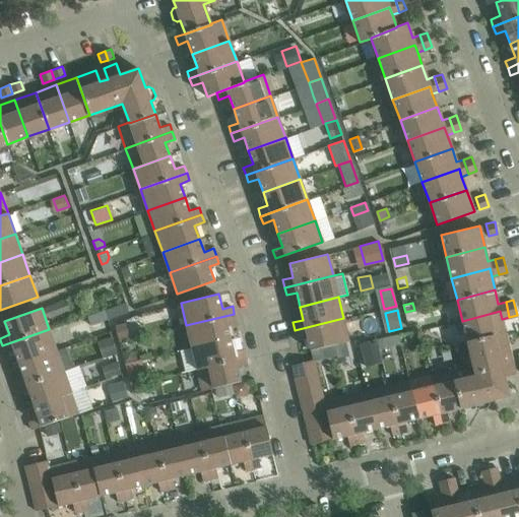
[(500,311),(462,321),(467,341),(505,332),(502,319),(500,311)]
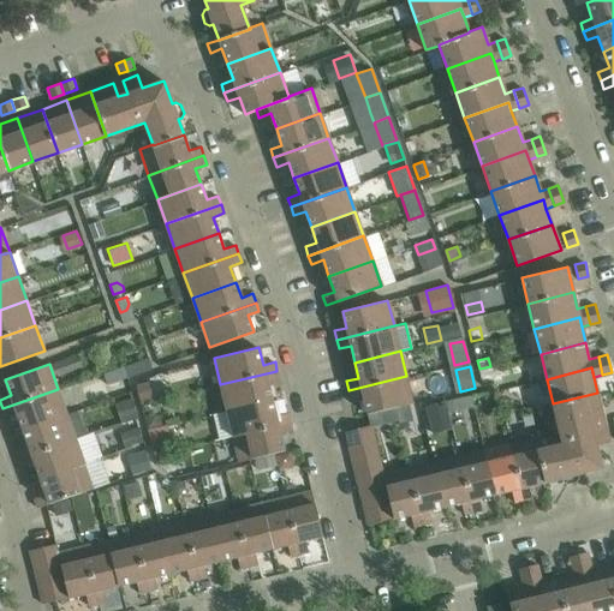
[(276,371),(220,384),(226,409),(272,399),(267,382),(279,379),(276,371)]
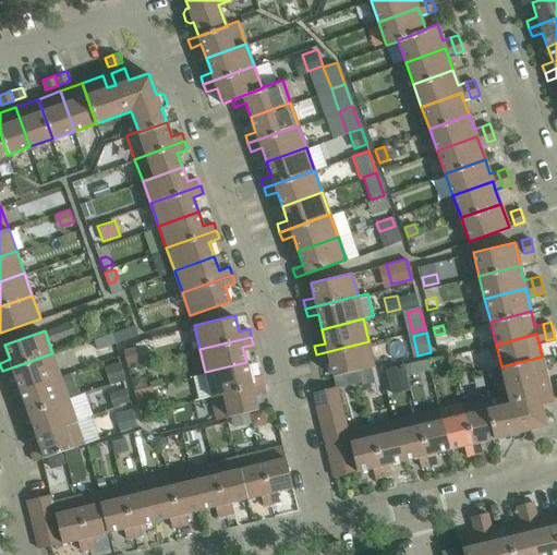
[(368,341),(316,354),(318,362),(329,360),(333,375),(348,372),(356,370),(358,370),(371,366),(374,365),(368,341)]
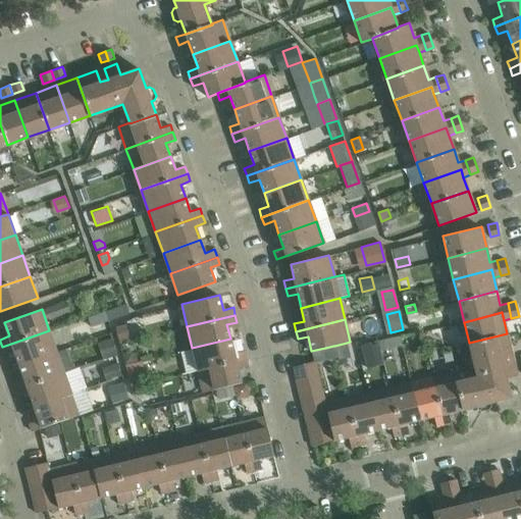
[(125,323),(115,326),(119,343),(131,340),(125,323)]
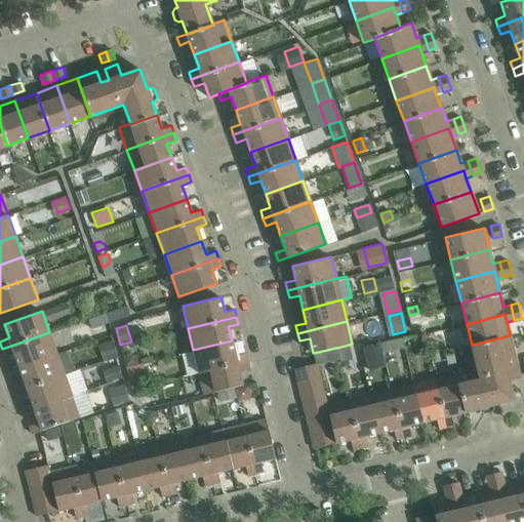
[(49,332),(2,349),(5,356),(14,353),(19,366),(56,353),(49,332)]
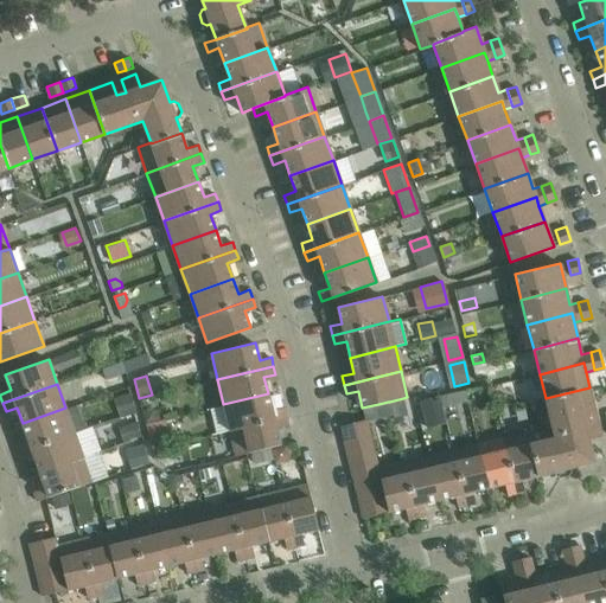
[(555,437),(531,443),(530,443),(537,475),(554,470),(555,474),(560,478),(568,475),(571,470),(569,467),(593,461),(588,438),(601,436),(589,387),(546,398),(555,437)]
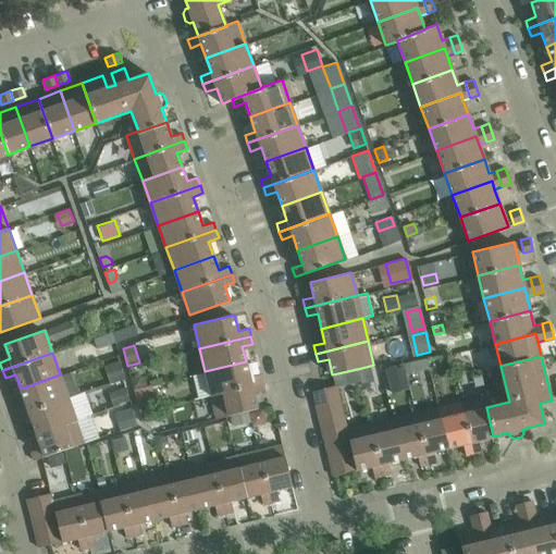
[(412,361),(404,364),(406,373),(429,368),(427,358),(412,361)]
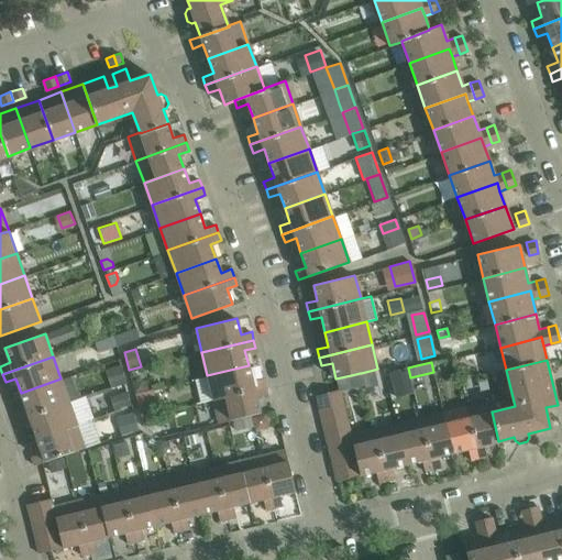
[(120,363),(106,369),(112,385),(122,382),(127,381),(123,372),(120,363)]
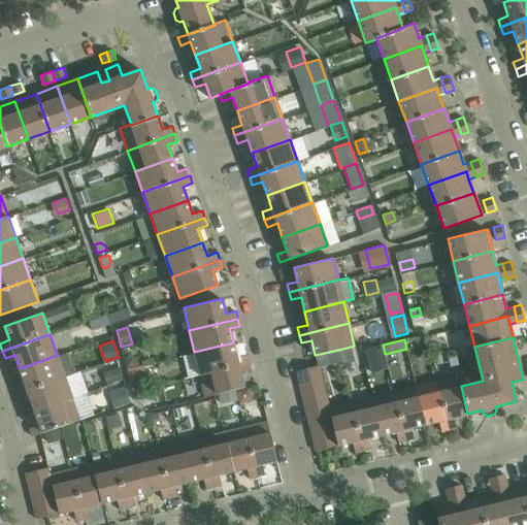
[(233,342),(194,352),(199,373),(249,362),(246,354),(236,357),(233,342)]
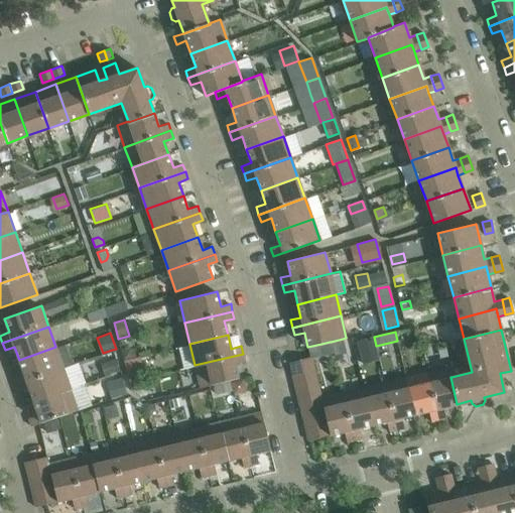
[(374,337),(357,341),(361,357),(377,353),(376,346),(374,337)]
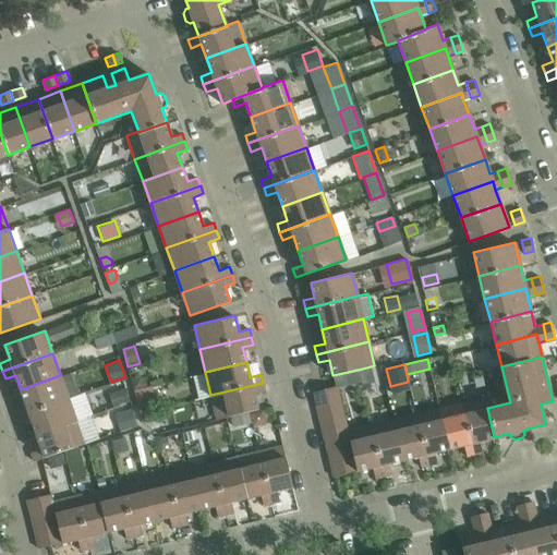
[(371,366),(358,370),(361,381),(362,384),(374,381),(371,366)]
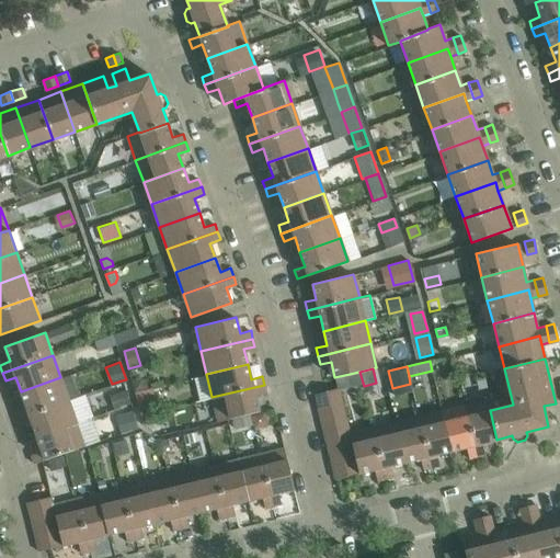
[(358,372),(350,374),(352,386),(363,383),(360,372),(358,372)]
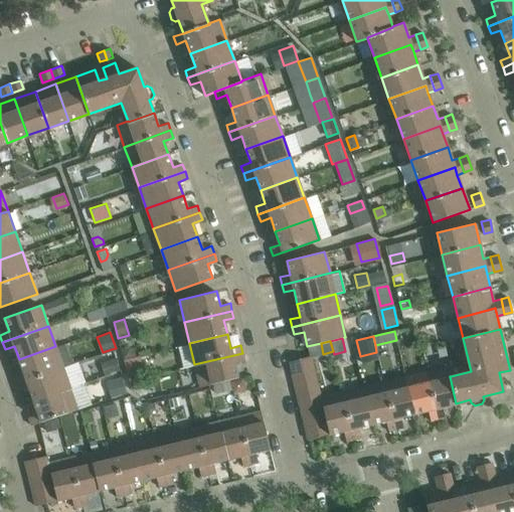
[(14,376),(16,383),(62,366),(55,346),(19,359),(23,372),(14,376)]
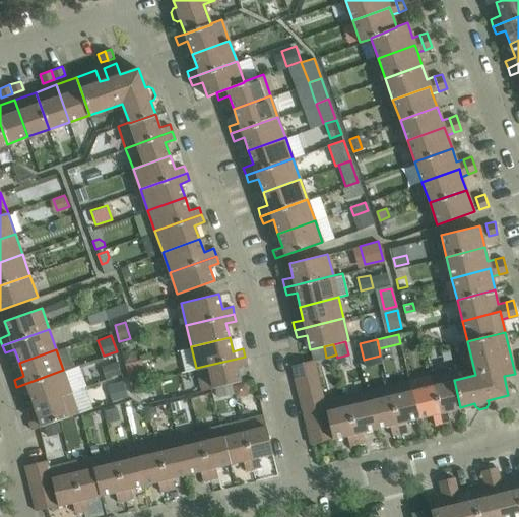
[(130,350),(122,352),(124,361),(132,359),(130,350)]
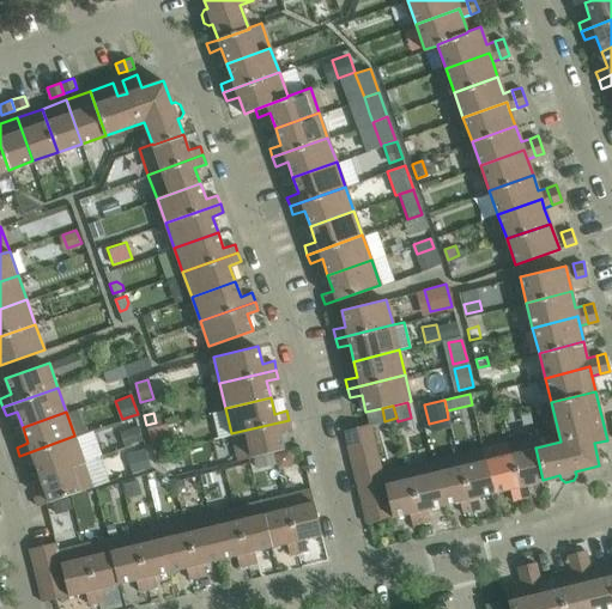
[(289,420),(231,433),(237,460),(283,449),(279,432),(290,428),(289,420)]
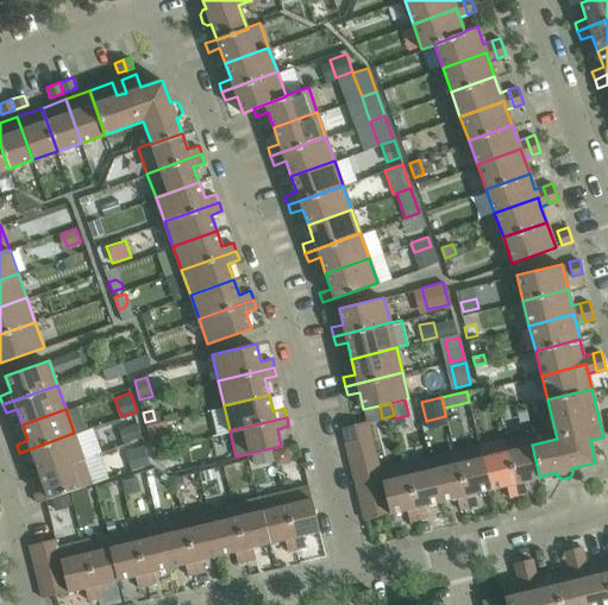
[(164,420),(145,424),(146,426),(148,432),(167,427),(164,420)]
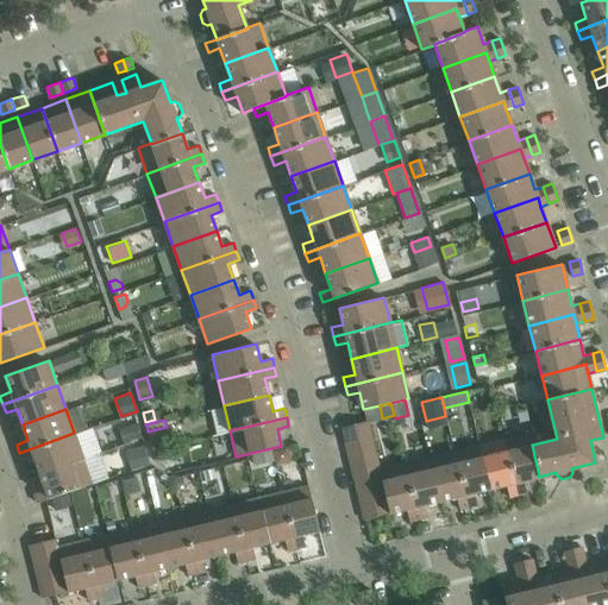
[(340,427),(344,440),(370,434),(367,420),(340,427)]
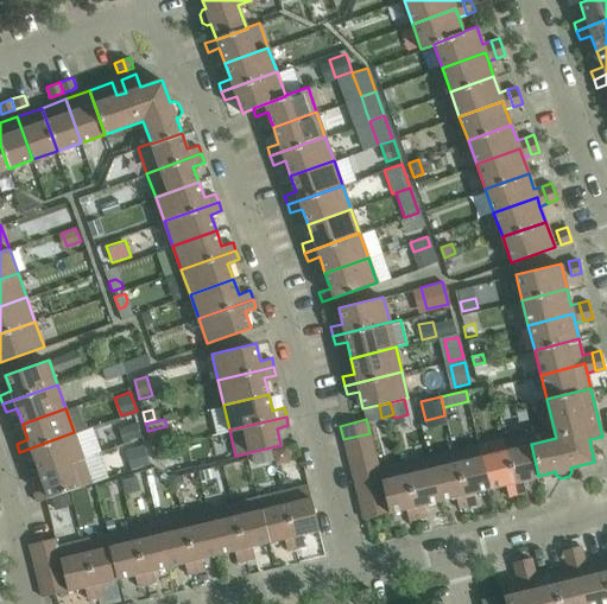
[(136,420),(119,426),(125,440),(140,436),(136,420)]
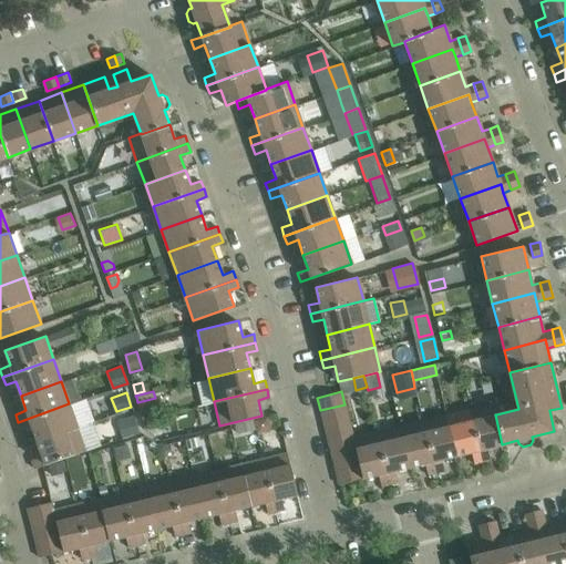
[(494,402),(469,408),(482,461),(490,459),(487,448),(502,444),(495,414),(496,414),(494,402)]
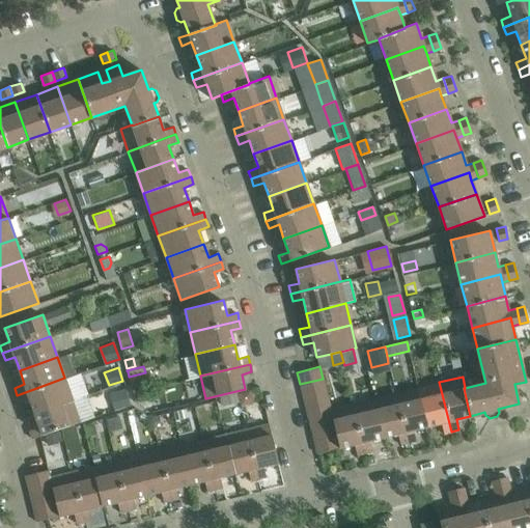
[(64,378),(17,395),(20,403),(30,399),(34,413),(73,399),(64,378)]
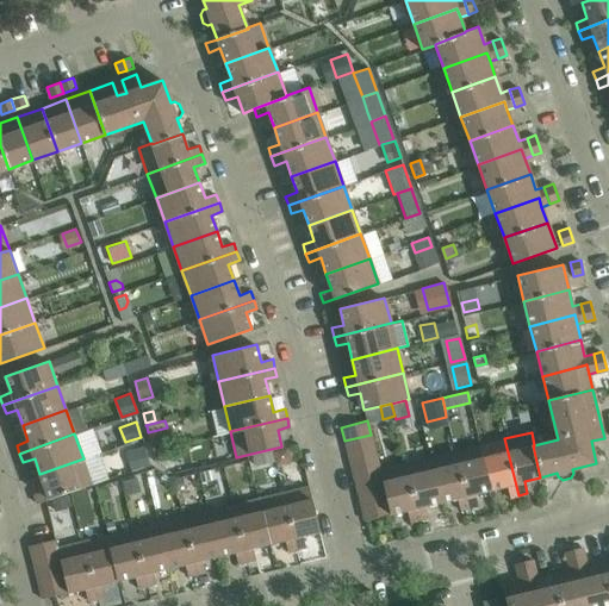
[(371,435),(345,441),(348,454),(374,448),(371,435)]
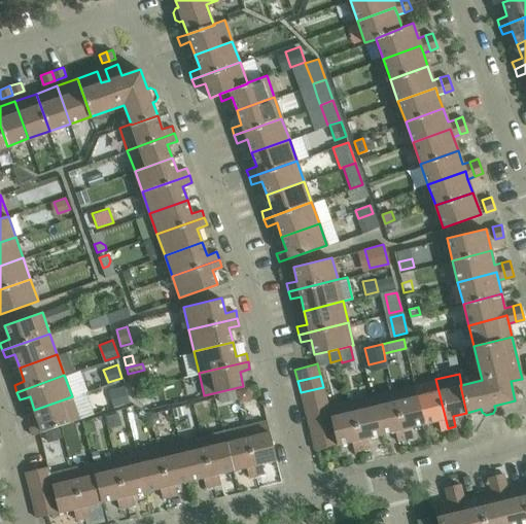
[(435,379),(414,384),(424,423),(437,420),(441,429),(448,428),(435,379)]
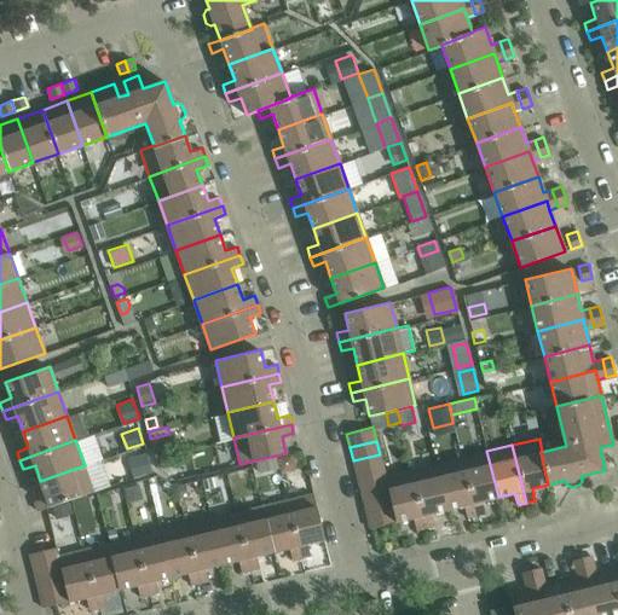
[(486,451),(461,457),(475,515),(484,512),(481,500),(498,497),(486,451)]
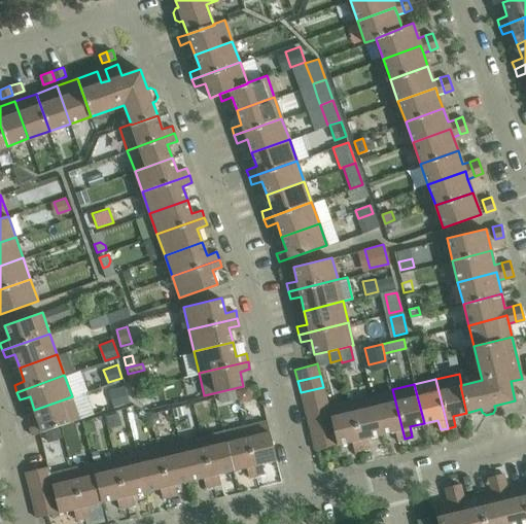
[(124,385),(110,389),(115,406),(129,402),(124,385)]
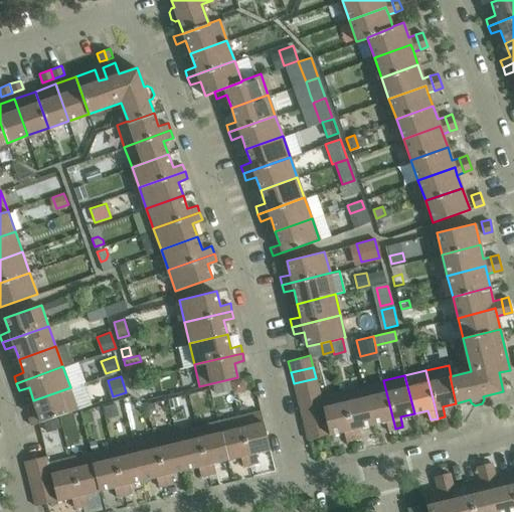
[(241,377),(230,380),(233,392),(244,389),(241,377)]
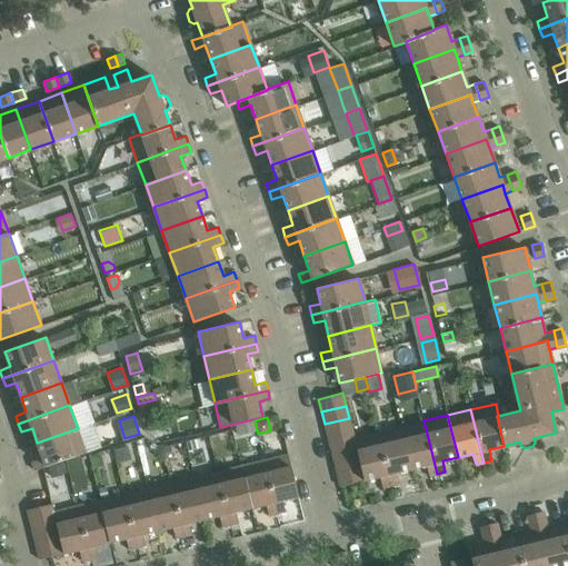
[(349,418),(325,424),(328,436),(351,430),(349,418)]
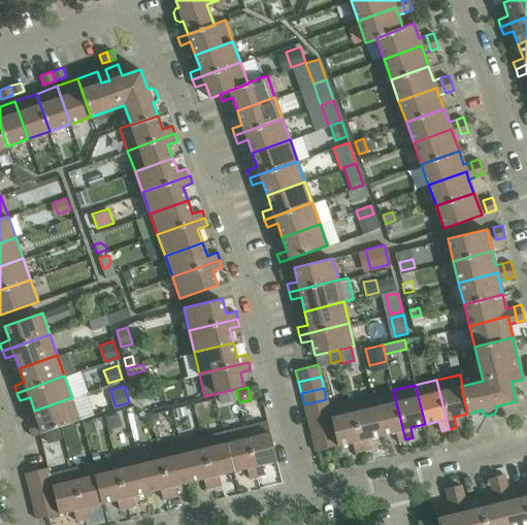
[(393,390),(371,395),(382,434),(395,431),(397,441),(405,439),(393,390)]
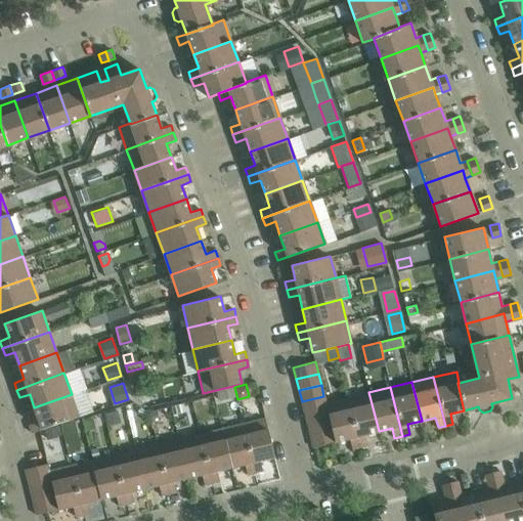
[(232,388),(216,391),(218,399),(234,395),(232,388)]
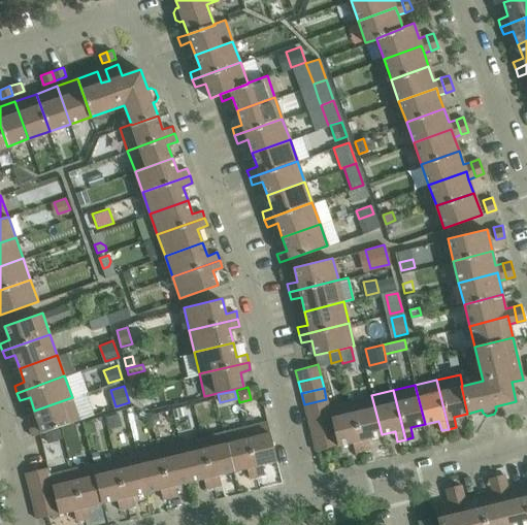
[(371,395),(350,400),(362,450),(369,448),(367,437),(382,434),(371,395)]
